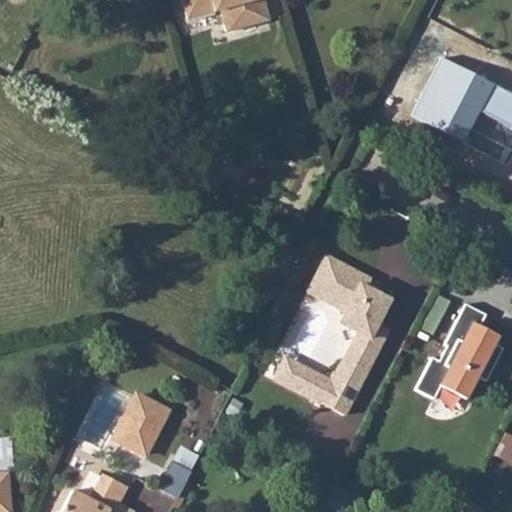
[(176,0),(180,11),(214,2),(219,21),(262,9),(258,0),(176,0)]
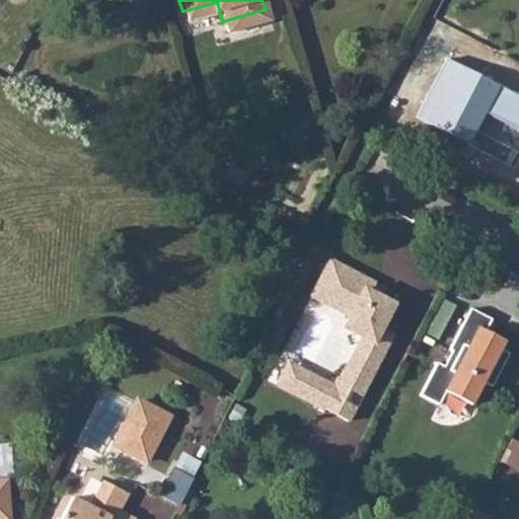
[(518,93),(449,57),(418,116),(465,141),(484,107),(518,126),(518,93)]
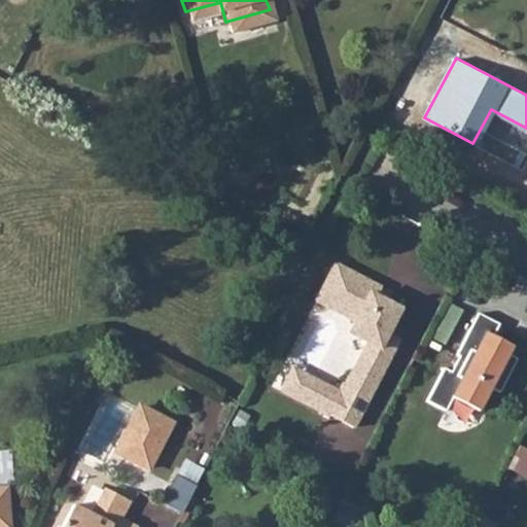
[(340,265),(322,297),(361,319),(354,332),(371,342),(343,394),(293,367),(281,394),(355,429),(401,338),(391,332),(403,308),(379,294),(382,286),(340,265)]
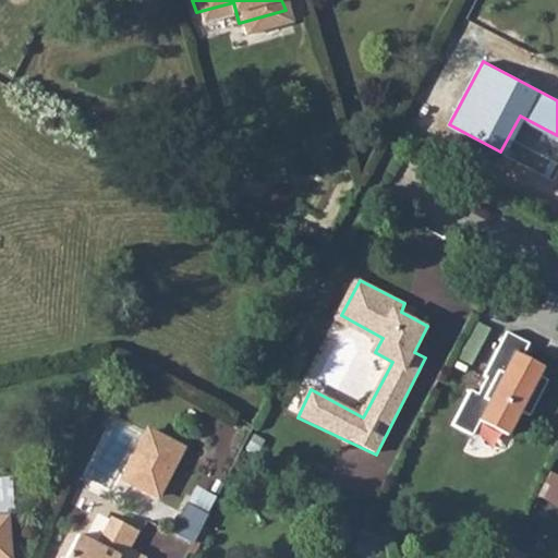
[(466,388),(450,422),(470,433),(480,417),(505,431),(519,403),(526,408),(544,375),(528,365),(523,371),(514,365),(528,340),(505,327),(482,372),(485,375),(475,392),(466,388)]
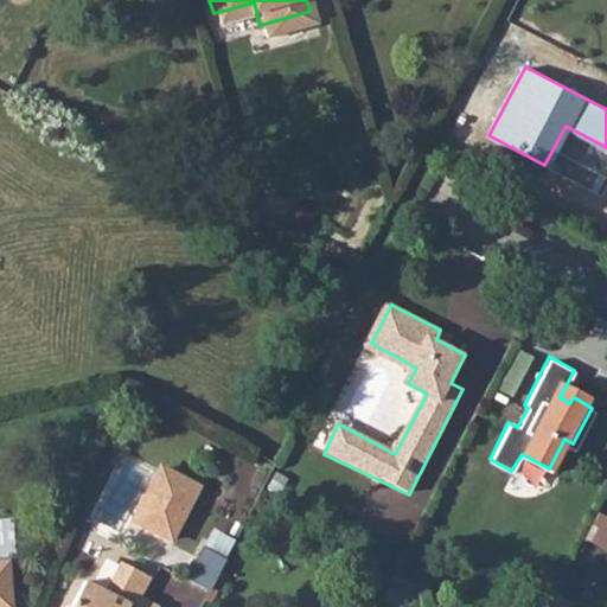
[(161,525),(184,537),(206,492),(167,473),(161,525)]
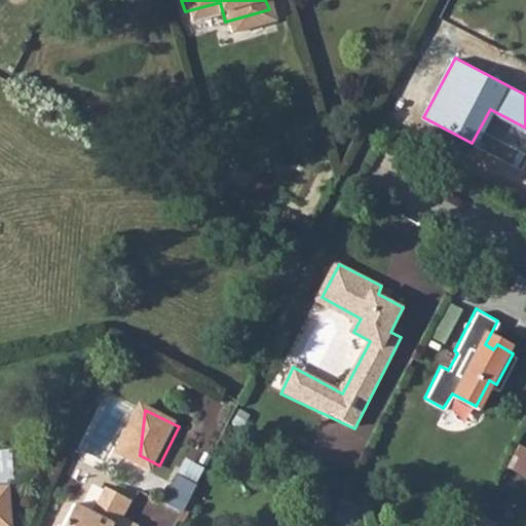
[(162,508),(180,517),(188,502),(194,490),(176,481),(162,508)]
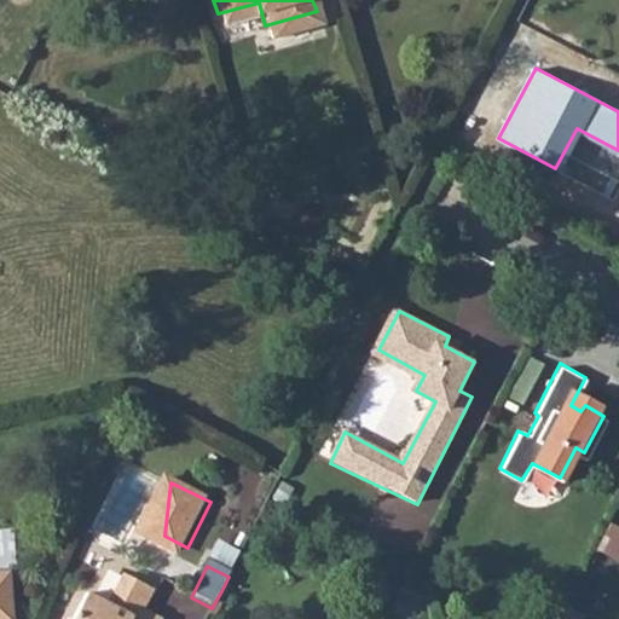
[(85,585),(67,618),(166,618),(144,607),(154,586),(122,571),(108,599),(85,585)]
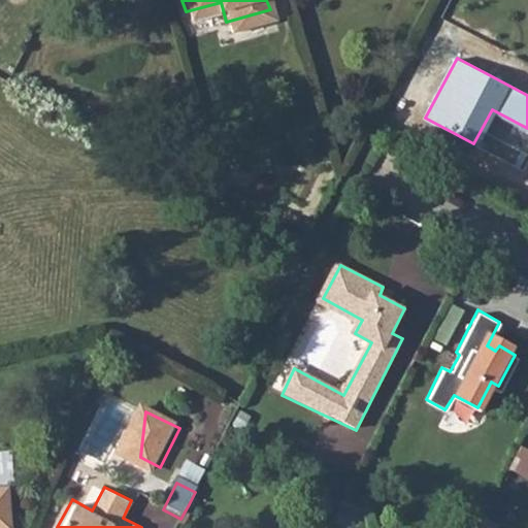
[(480,517),(473,527),(493,527),(495,525),(480,517)]
